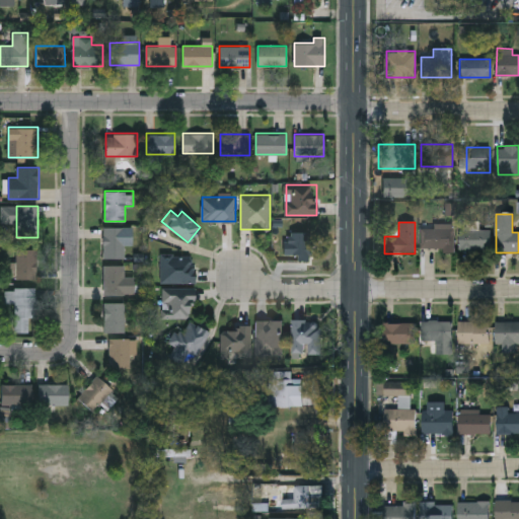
[(453,224),(453,250),(421,250),(421,228),(433,228),(433,224),(453,224)]
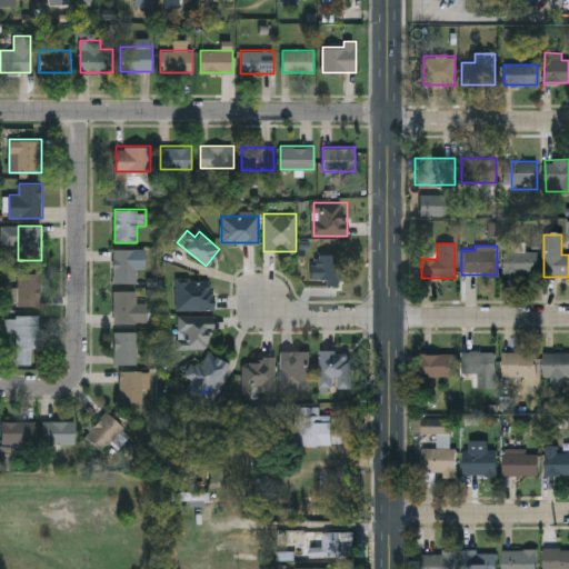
[(137,267),(137,283),(112,283),(112,249),(146,249),(146,267),(137,267)]
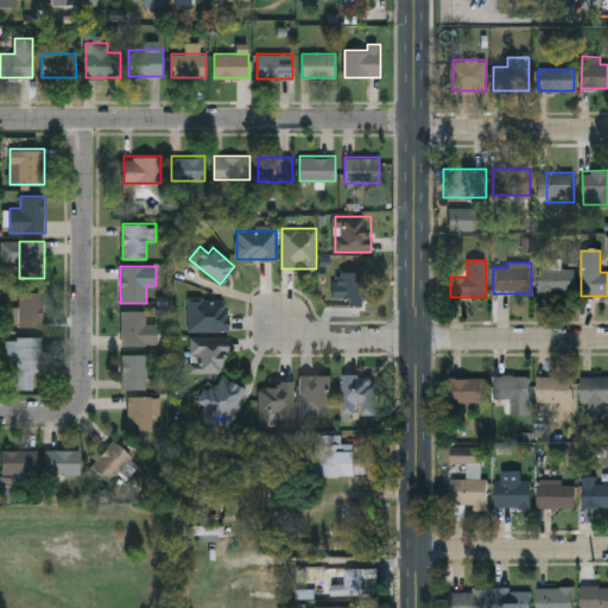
[(538,295),(538,267),(574,267),(574,295),(538,295)]
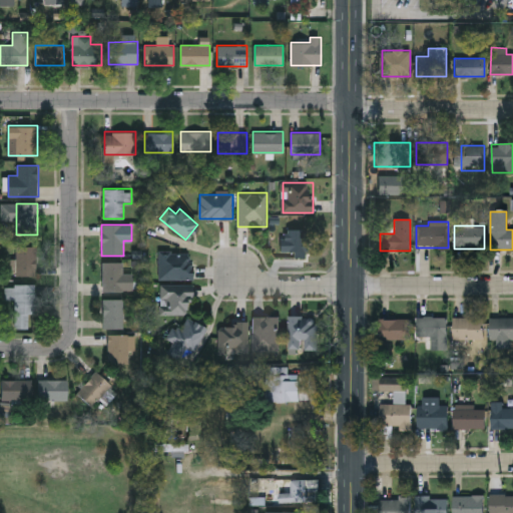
[(282,229),(310,229),(310,251),(282,251),(282,229)]
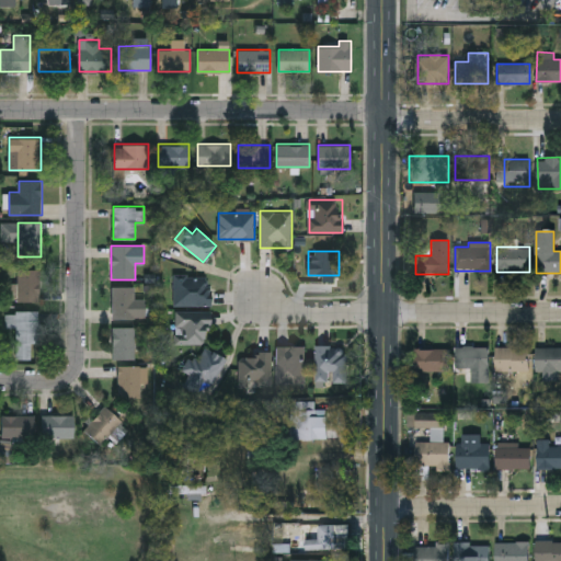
[(18,301),(18,268),(39,268),(39,301),(18,301)]
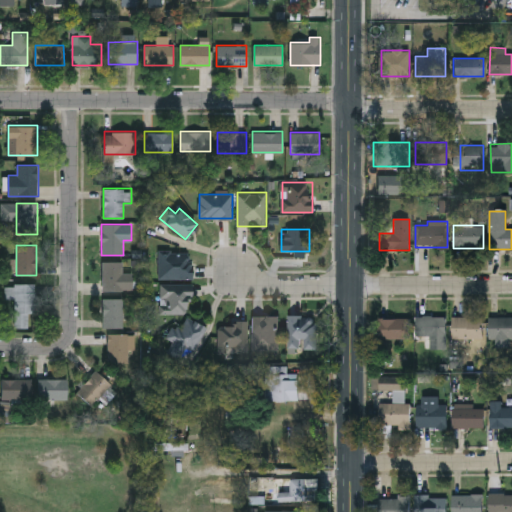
[(159,279),(159,251),(192,251),(192,279),(159,279)]
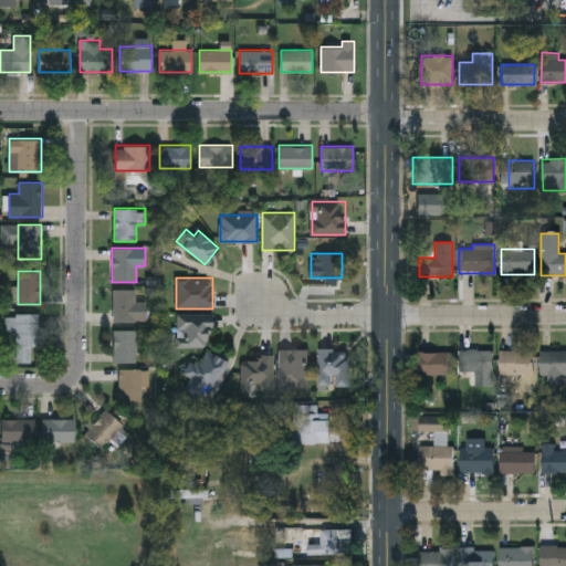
[(136,289),(136,301),(147,301),(147,321),(113,321),(113,289),(136,289)]
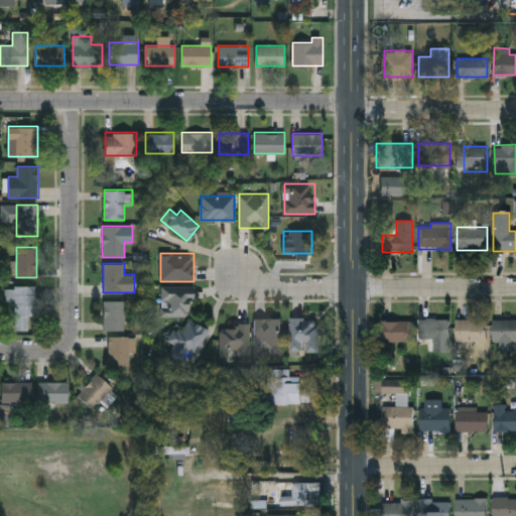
[(14,331),(14,286),(35,286),(35,316),(28,316),(28,331),(14,331)]
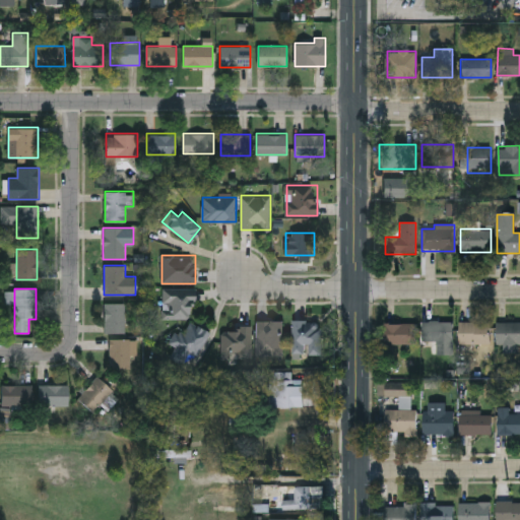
[(194,288),(194,318),(164,318),(164,288),(194,288)]
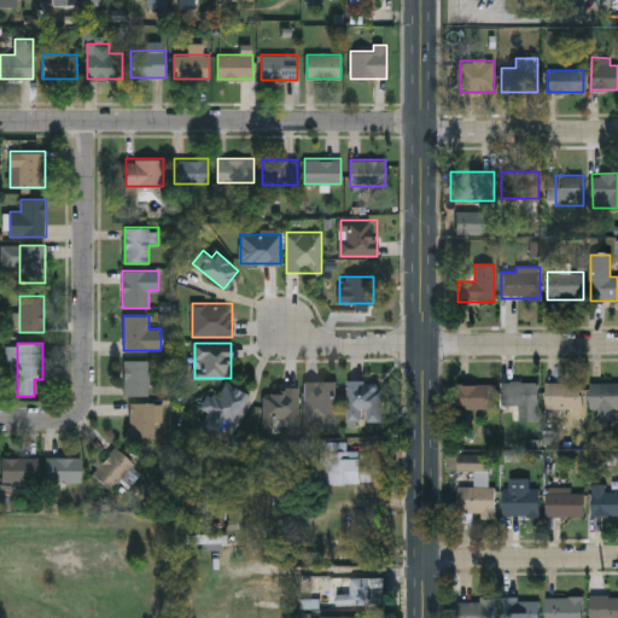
[(149,360),(149,396),(124,396),(124,360),(149,360)]
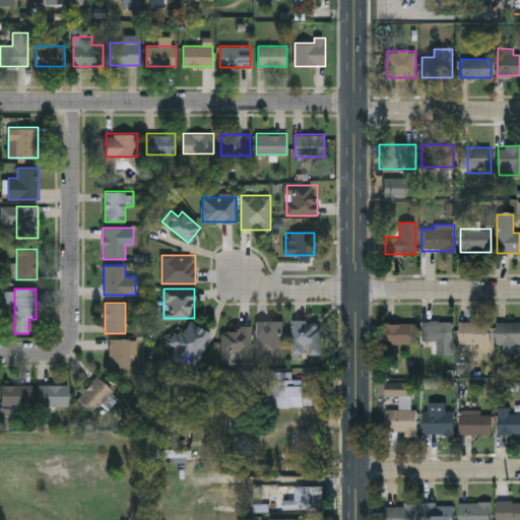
[(210,331),(190,368),(171,358),(176,346),(170,343),(178,329),(184,332),(191,321),(210,331)]
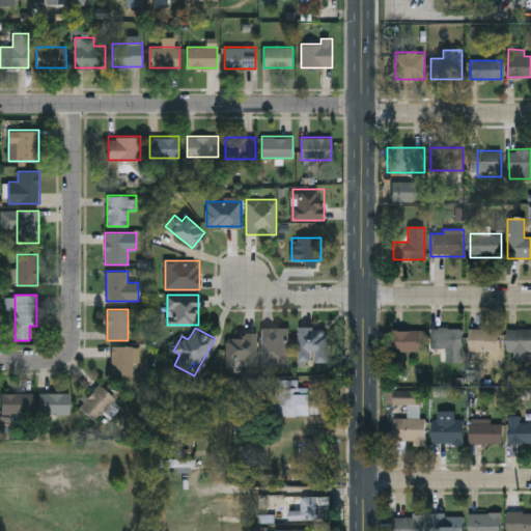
[(261,364),(261,328),(288,328),(288,364),(261,364)]
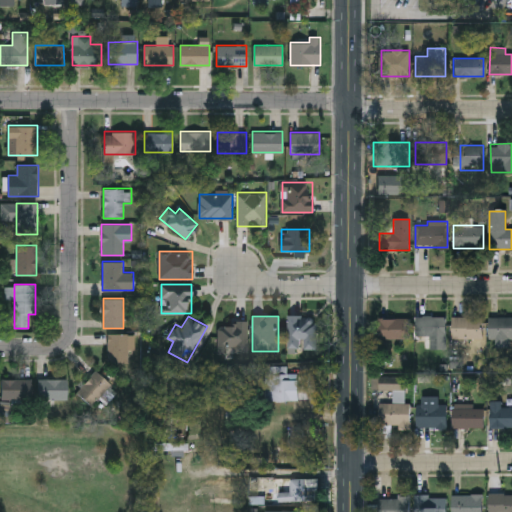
[(317,316),(316,350),(303,350),(303,349),(288,349),(288,316),(317,316)]
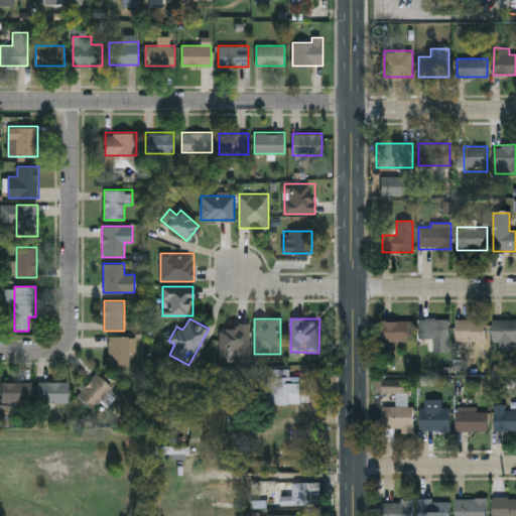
[(448,320),(448,345),(420,345),(420,320),(448,320)]
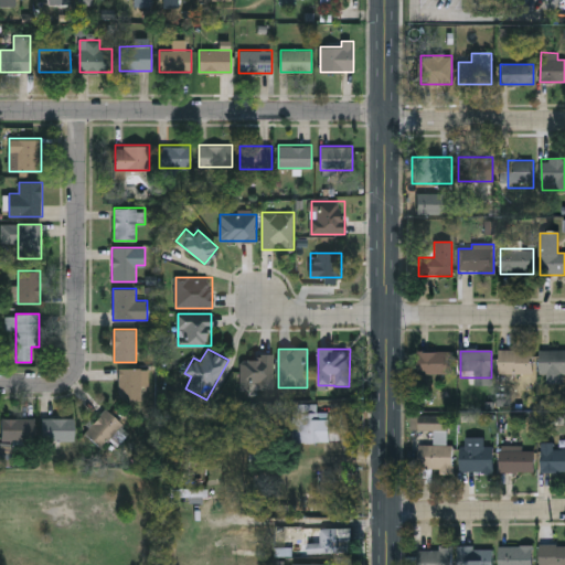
[(498,375),(498,352),(533,352),(533,375),(498,375)]
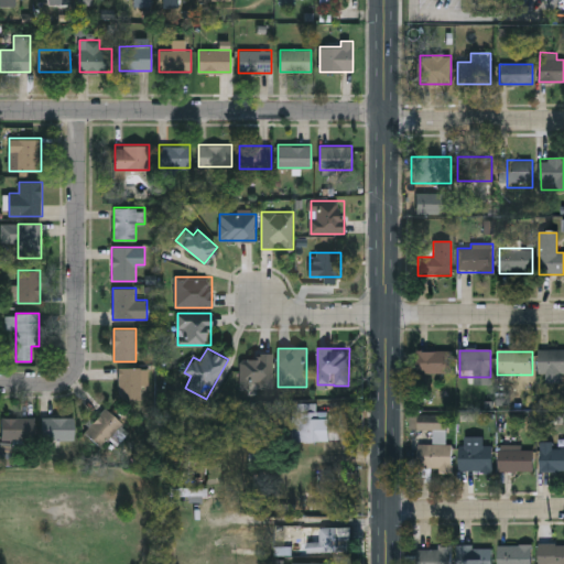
[(563,351),(563,375),(539,375),(539,351),(563,351)]
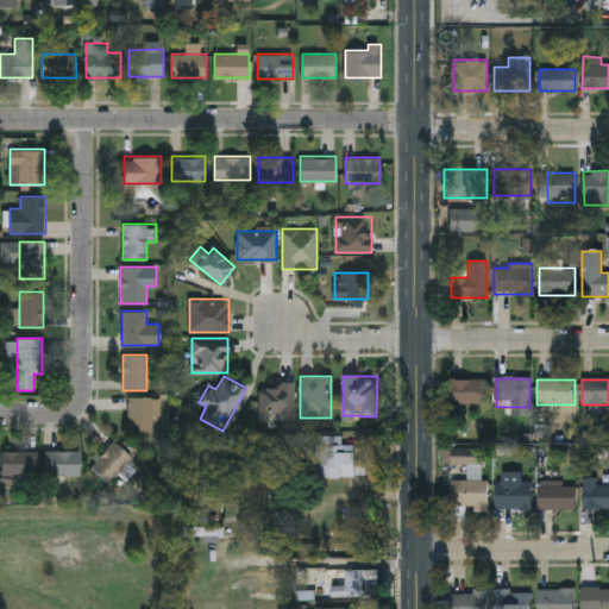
[(451,381),(487,381),(487,405),(451,405),(451,381)]
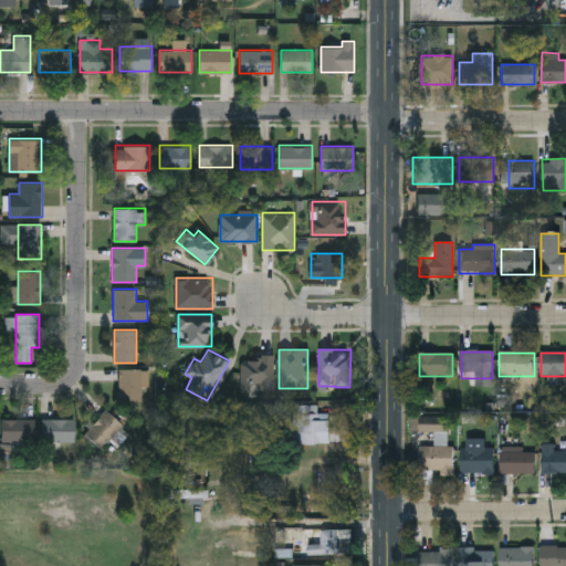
[(274,356),(274,390),(242,390),(242,356),(274,356)]
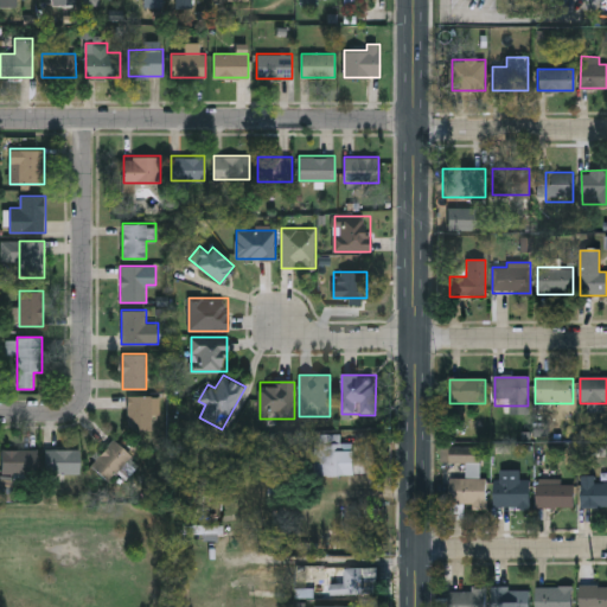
[(160,416),(152,416),(152,432),(127,432),(127,396),(160,396),(160,416)]
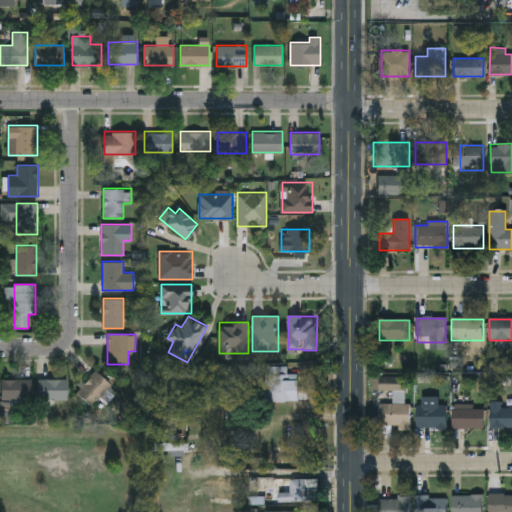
[(266,401),(266,367),(287,367),(287,374),(298,374),(298,401),(266,401)]
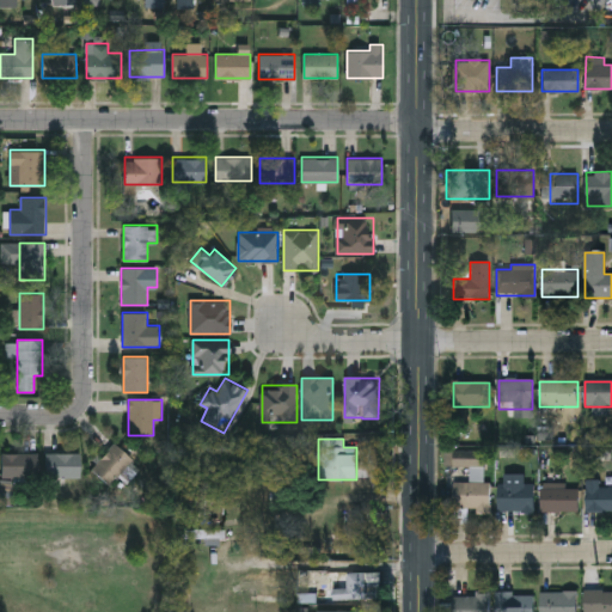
[(128,479),(121,472),(106,487),(90,469),(115,444),(139,469),(128,479)]
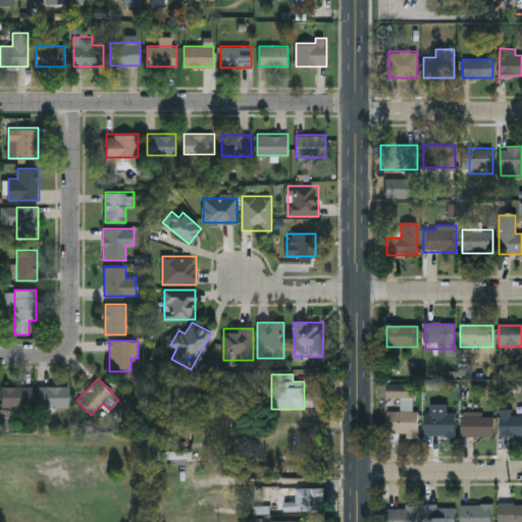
[(1,407),(1,386),(32,386),(32,407),(1,407)]
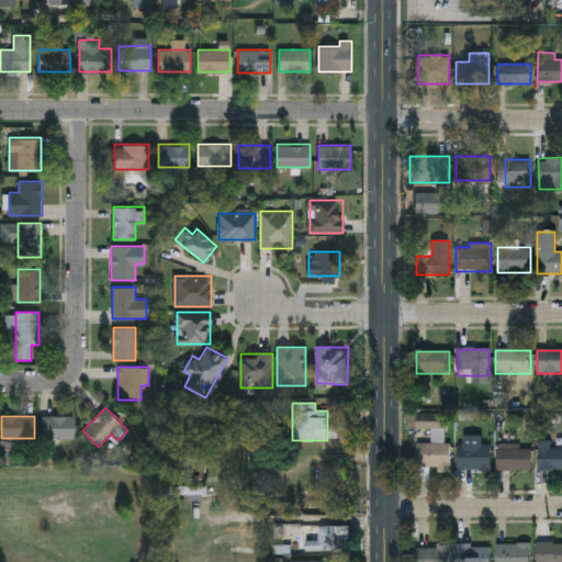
[(72,438),(41,438),(41,416),(72,416),(72,438)]
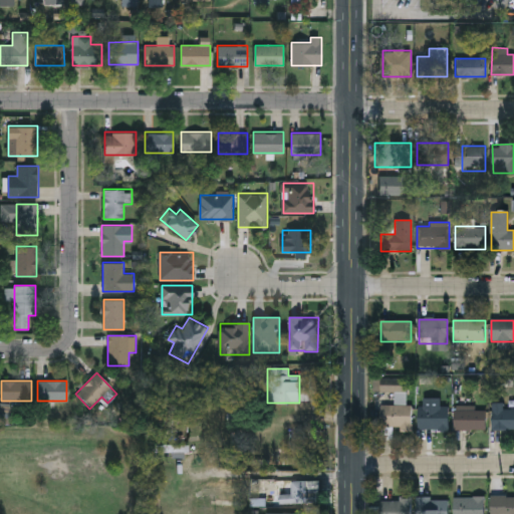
[(504,409),(513,409),(513,431),(491,431),(491,404),(504,404),(504,409)]
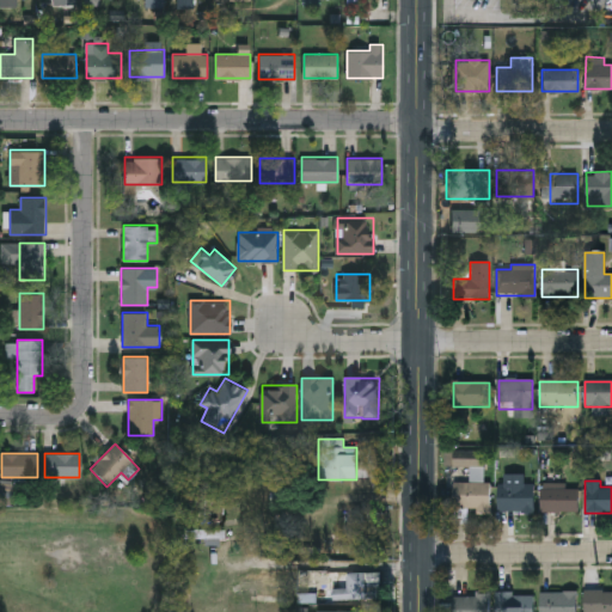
[(490,484),(490,512),(453,512),(453,484),(490,484)]
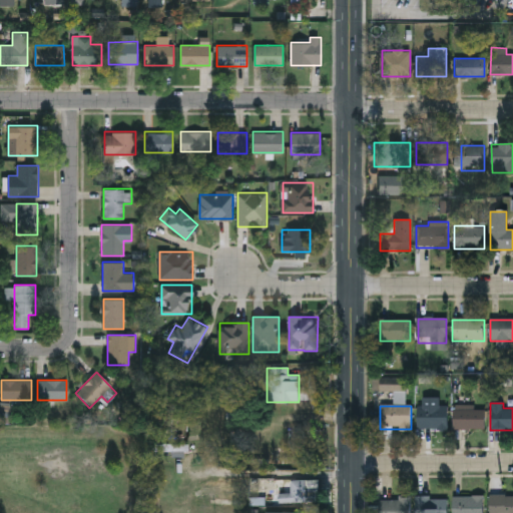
[(448,430),(417,430),(417,406),(448,406),(448,430)]
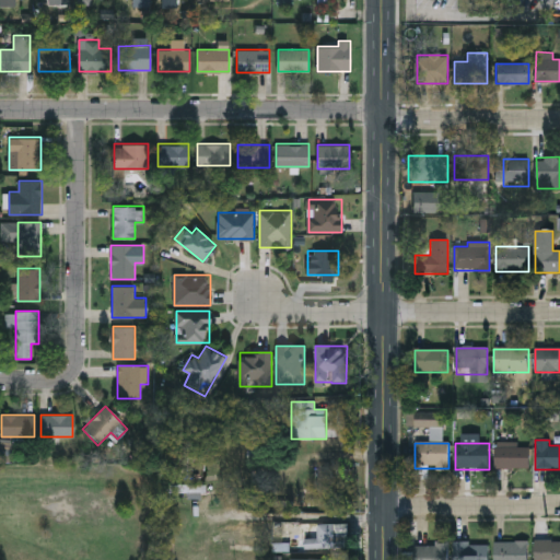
[(529,445),(529,469),(496,469),(496,445),(529,445)]
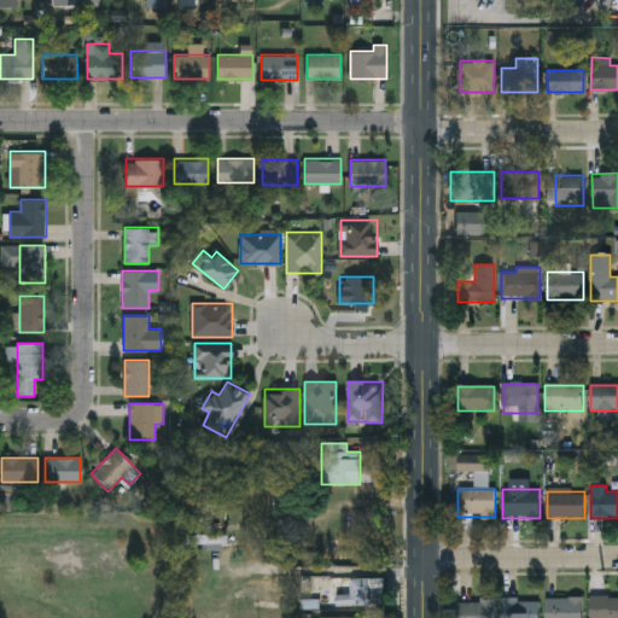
[(350,513),(350,558),(336,558),(336,513),(350,513)]
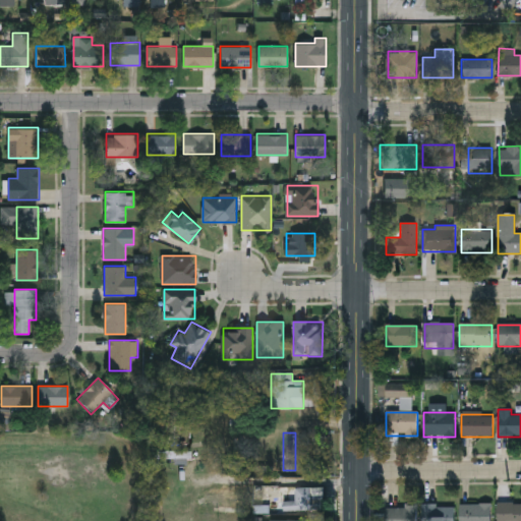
[(323,485),(323,510),(284,510),(284,501),(297,501),(297,485),(323,485)]
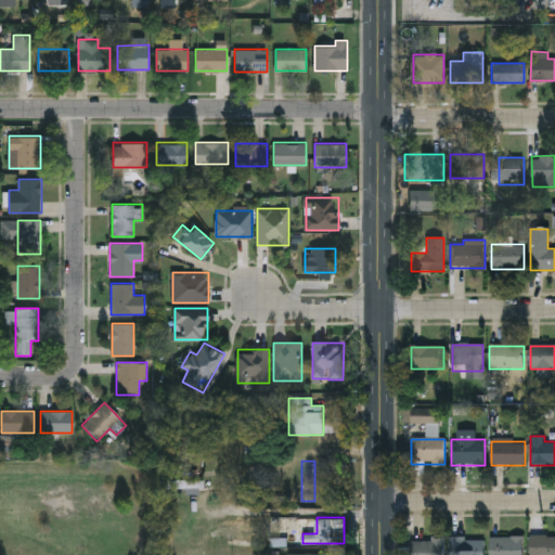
[(554,554),(530,554),(530,536),(554,536),(554,554)]
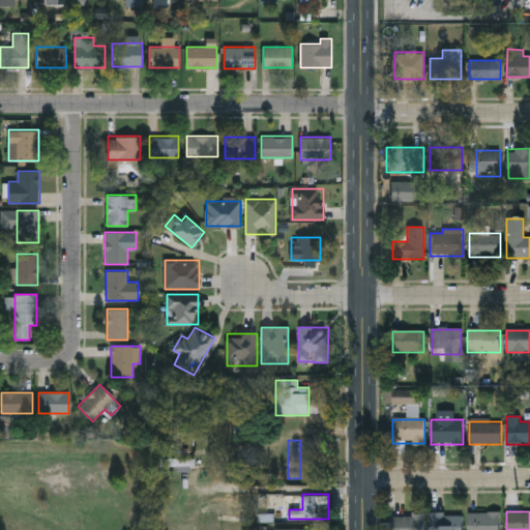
[(430,529),(430,513),(461,513),(461,529),(436,529),(430,529)]
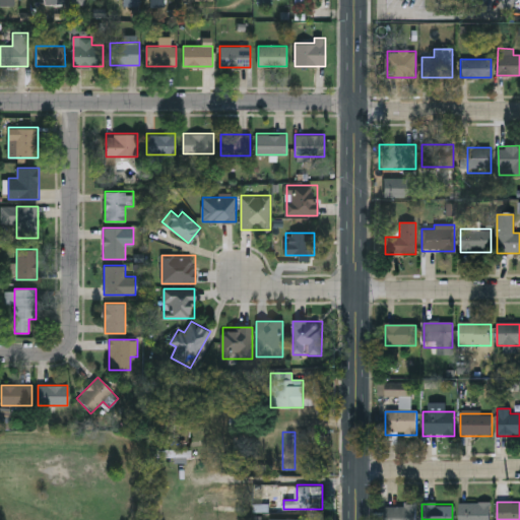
[(460,519),(460,504),(490,504),(490,519),(460,519)]
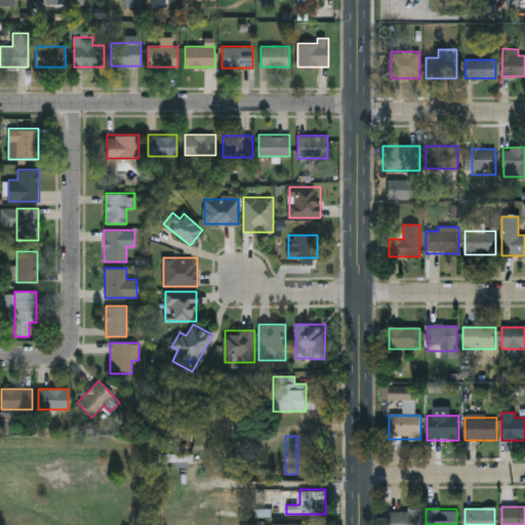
[(419,512),(419,524),(387,524),(387,523),(377,523),(377,511),(419,512)]
